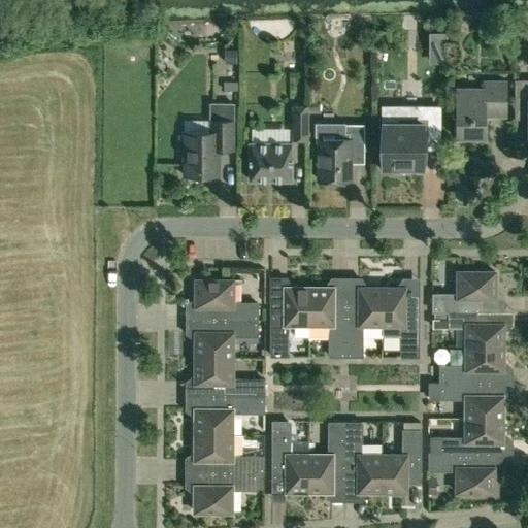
[(309,51),(308,35),(266,37),(266,52),(309,51)]
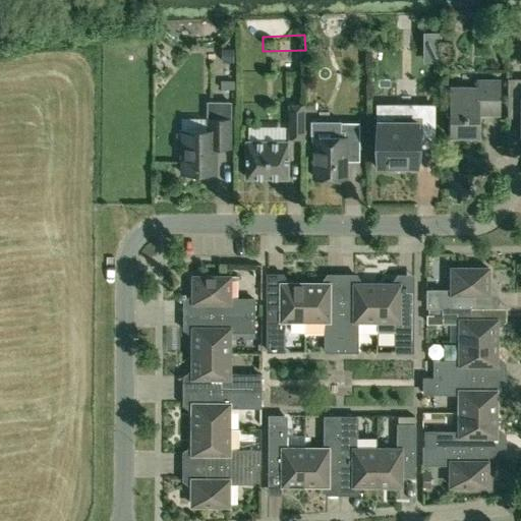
[(222,47),(222,63),(234,63),(234,47),(222,47)]
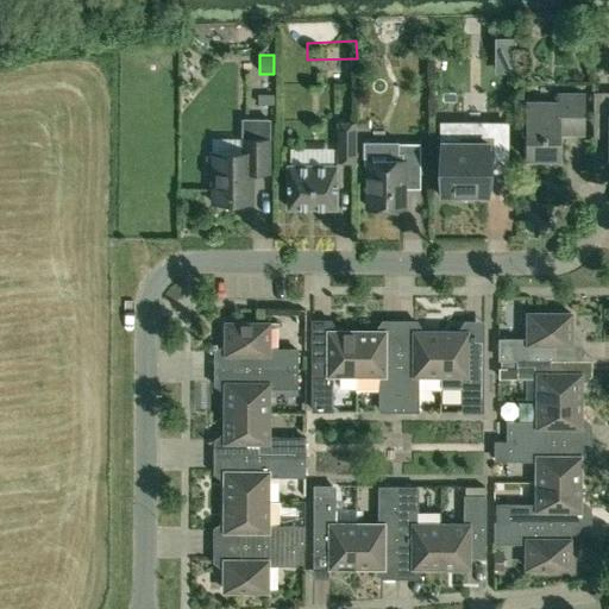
[(608,92),(594,92),(594,129),(608,127),(608,92)]
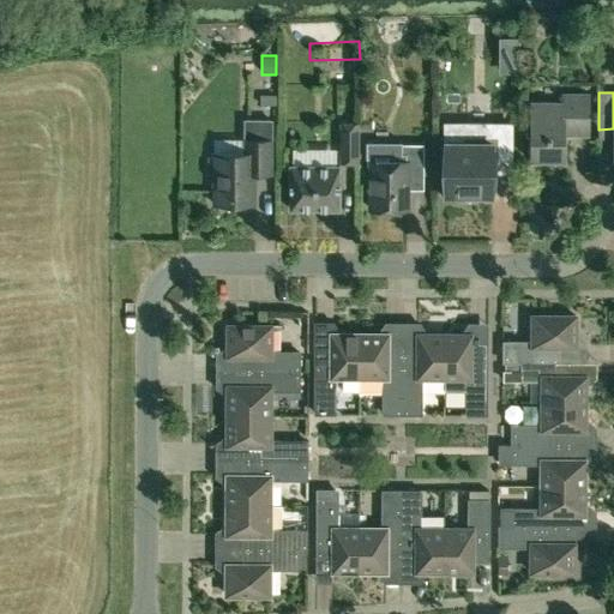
[(530,102),(530,122),(530,160),(565,160),(565,136),(590,136),(590,95),(564,95),(564,102),(530,102)]
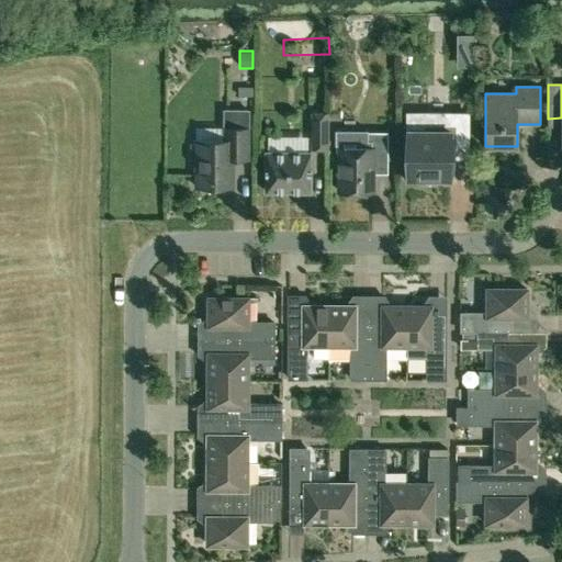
[(234,159),(249,159),(249,110),(223,109),(223,141),(195,139),(195,145),(192,145),(192,159),(195,159),(195,187),(234,187),(234,159)]
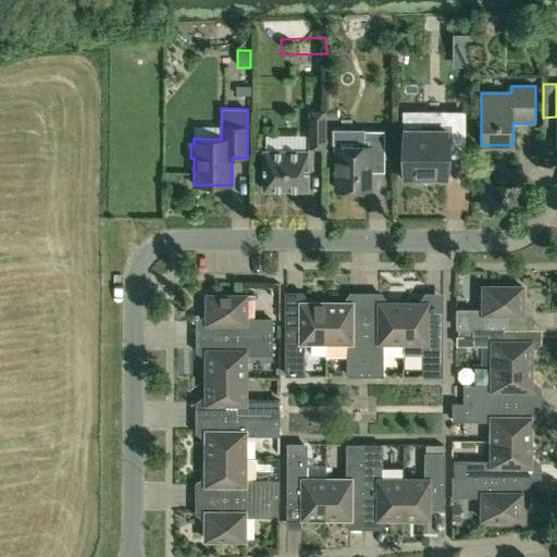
[(325,147),(325,112),(310,112),(309,147),(325,147)]
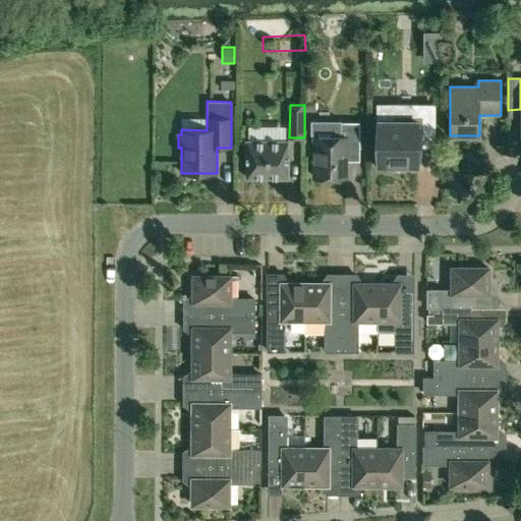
[(418,166),(418,137),(435,137),(435,109),(418,106),(418,105),(394,105),(394,106),(378,108),(378,166),(418,166)]
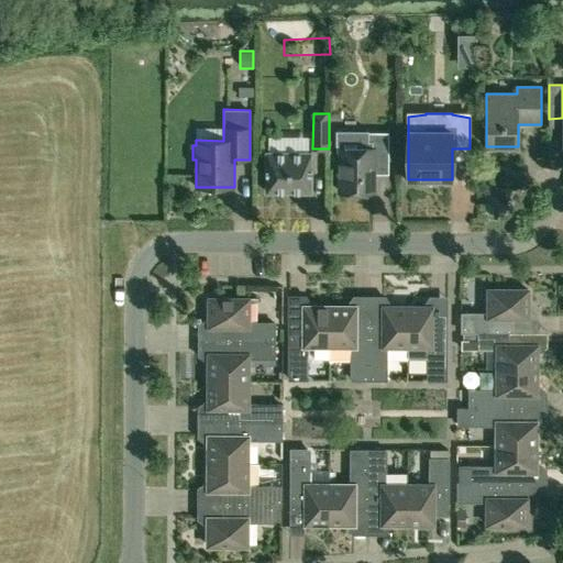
[(359,147),(340,147),(340,191),(374,191),(374,163),(389,163),(389,132),(359,132),(359,147)]
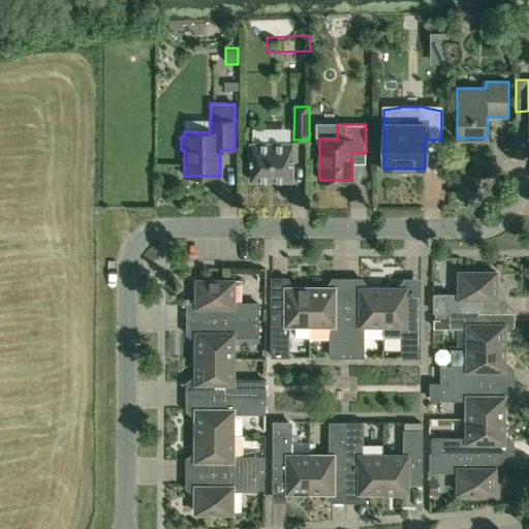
[(292,181),(292,143),(250,143),(250,180),(292,181)]
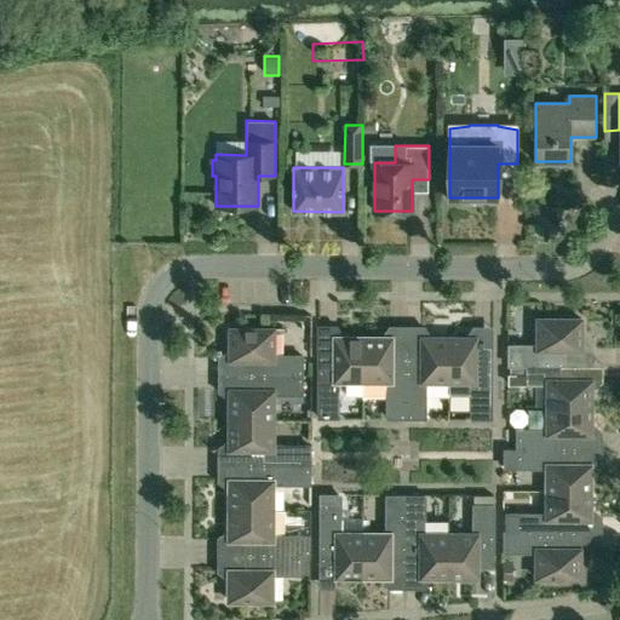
[(509,365),(511,365),(527,366),(527,365),(566,365),(566,349),(581,349),(581,319),(538,319),(538,345),(510,345),(509,365)]
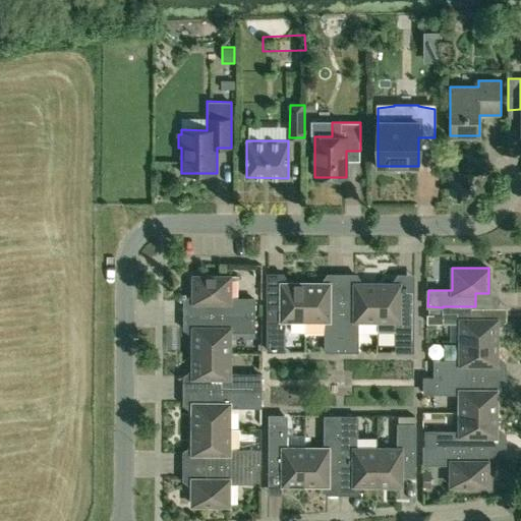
[(207,301),(207,314),(254,314),(254,299),(230,298),(230,276),(193,276),(193,301),(207,301)]
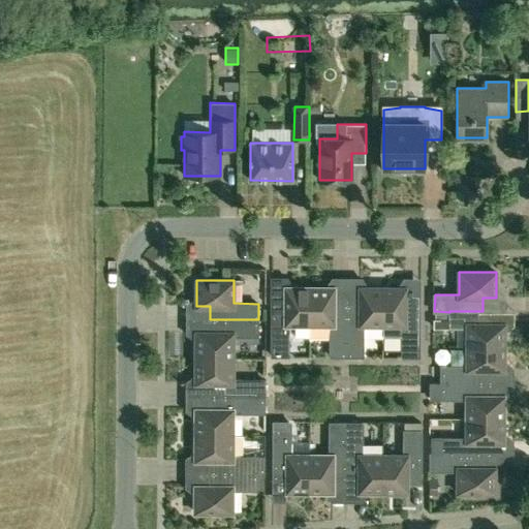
[(289,324),(296,324),(296,337),(310,337),(310,287),(286,287),(285,301),(272,301),(272,355),(288,356),(289,324)]
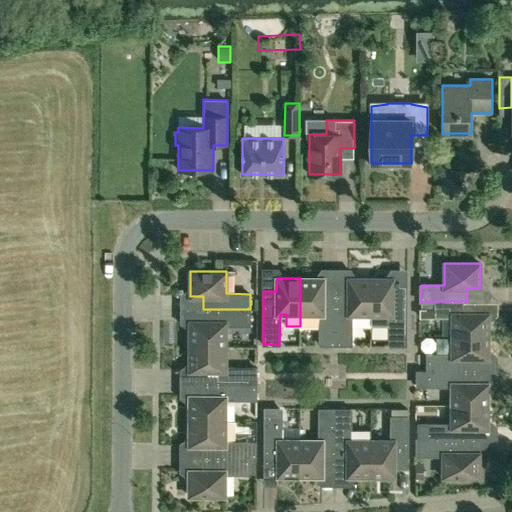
[(313,314),(320,314),(320,345),(336,345),(336,291),(323,291),(323,278),(300,278),(300,326),(313,326),(313,314)]
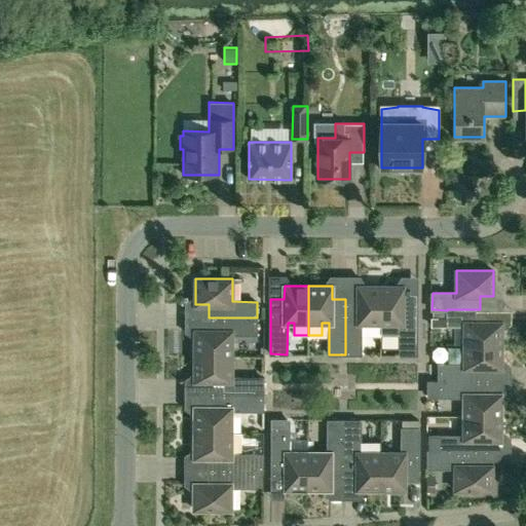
[(361,354),(362,323),(381,324),(381,287),(359,286),(358,299),(345,299),(345,354),(361,354)]
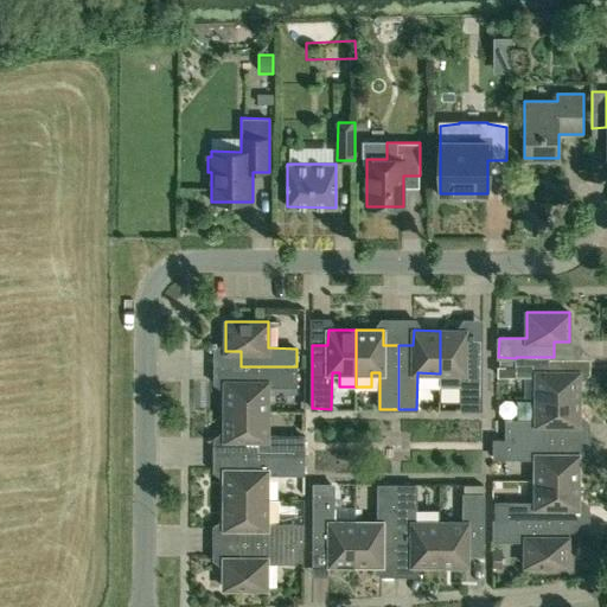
[(481,409),(481,346),(466,346),(466,331),(440,331),(440,374),(439,388),(455,388),(455,374),(462,374),(461,409),(481,409)]
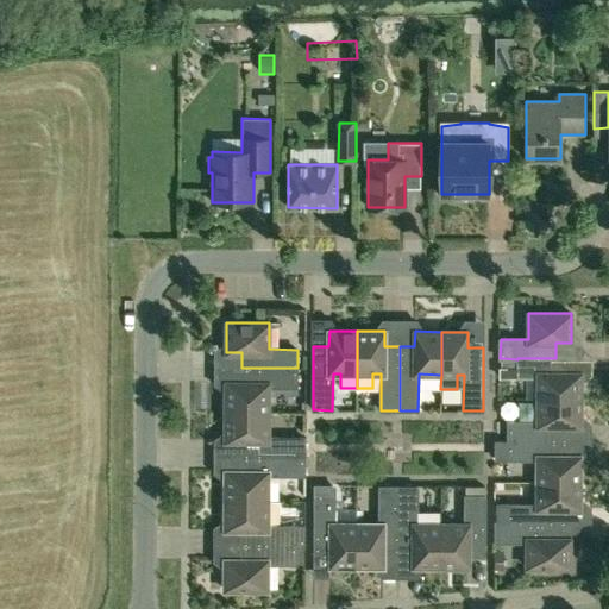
[(518,370),(518,377),(538,377),(538,400),(581,400),(581,374),(566,374),(566,358),(556,358),(518,358),(518,359),(502,358),(502,370),(518,370)]
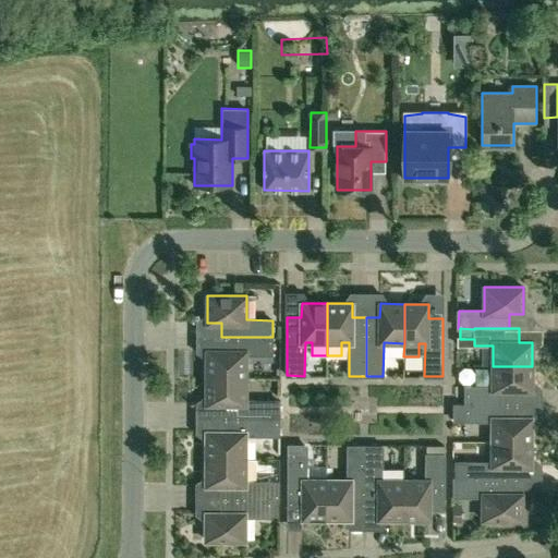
[(207,351),(207,377),(246,377),(246,354),(273,354),(273,337),(221,337),(221,351),(207,351)]
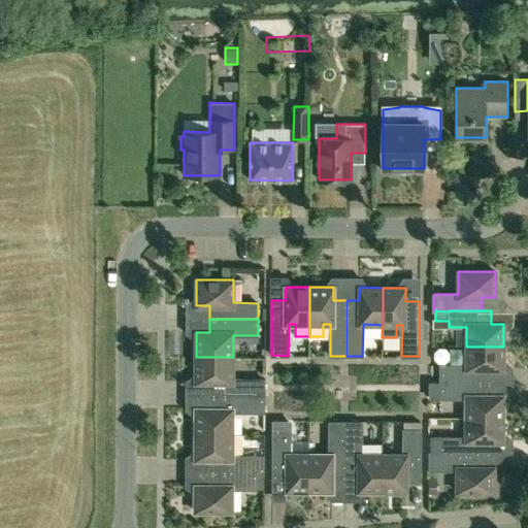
[(440,366),(440,382),(490,383),(491,369),(503,369),(503,347),(466,347),(466,366),(440,366)]
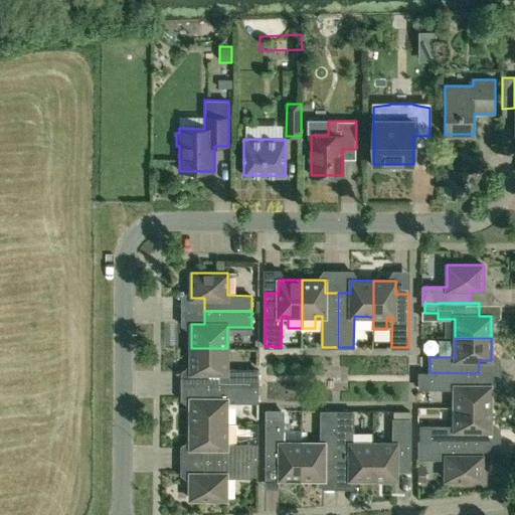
[(258,385),(258,370),(227,370),(227,348),(191,348),(191,373),(203,373),(203,385),(250,386),(250,385),(258,385)]
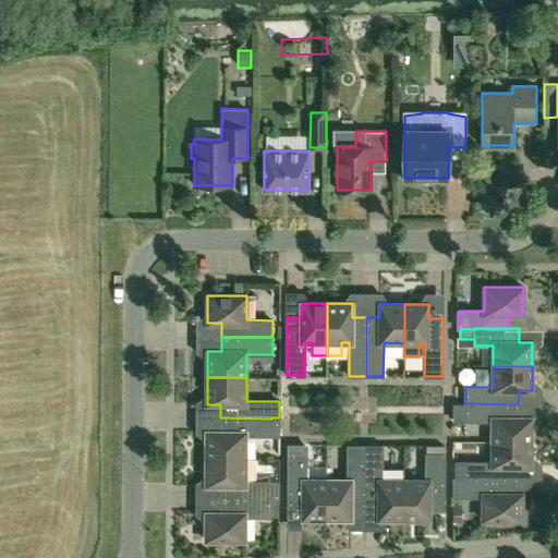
[(493,421),(493,441),(532,443),(532,417),(518,417),(518,404),(465,403),(465,421),(493,421)]
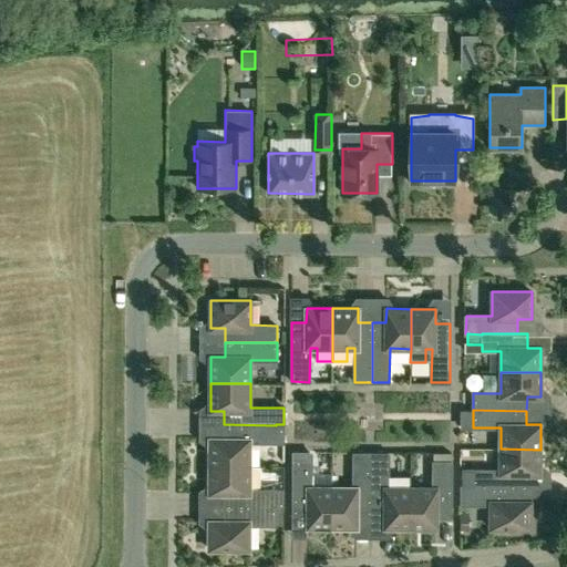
[(249,442),(284,443),(284,424),(276,424),(276,425),(224,424),(224,439),(210,439),(209,466),(249,466),(249,442)]
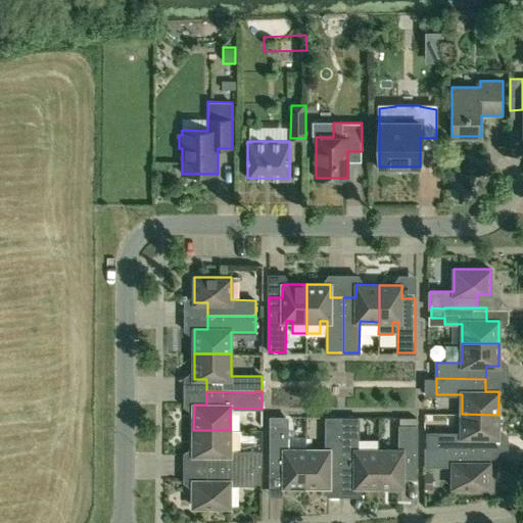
[(436,433),(436,448),(436,449),(479,449),(485,449),(485,437),(498,437),(498,415),(462,414),(462,433),(436,433)]
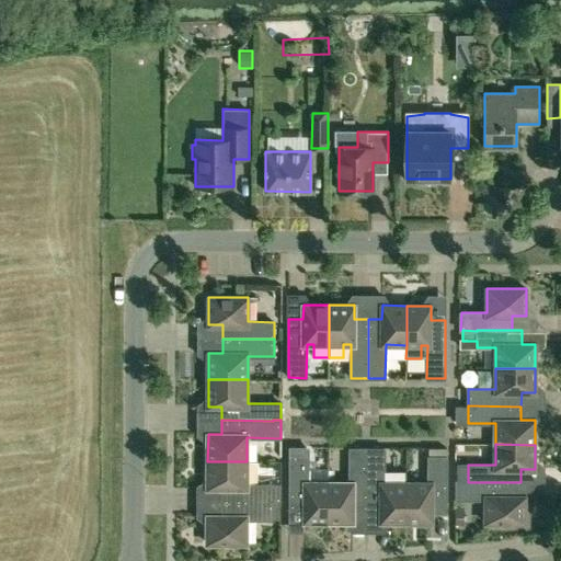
[(353,522),(353,508),(367,508),(367,464),(367,449),(350,448),(350,482),(329,482),(329,522),(353,522)]
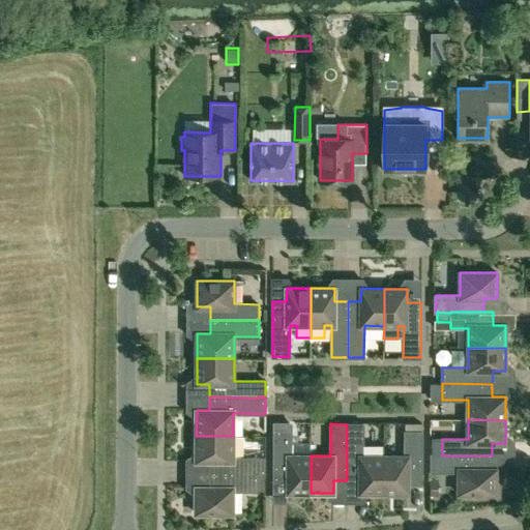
[(363,424),(347,424),(347,438),(347,480),(360,480),(359,493),(384,493),(384,455),(363,455),(363,424)]
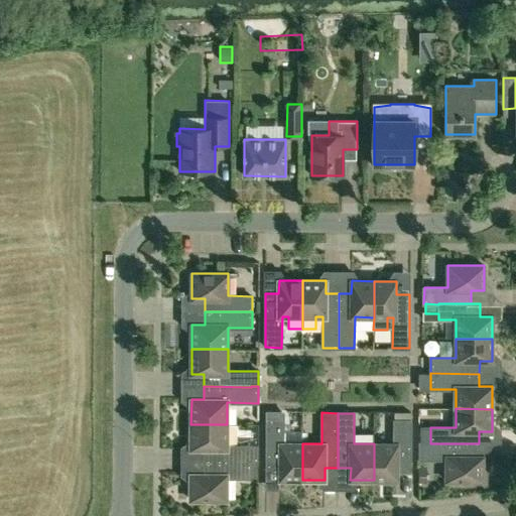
[(280,480),(302,480),(302,443),(283,443),(283,418),(267,418),(267,467),(280,467),(280,480)]
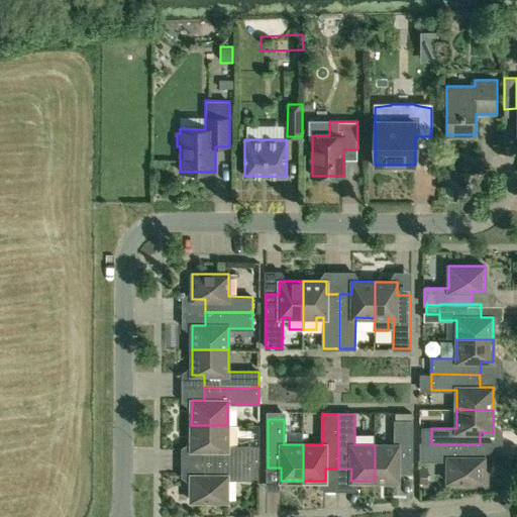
[(412,421),(395,421),(395,445),(375,444),(375,481),(398,481),(398,469),(411,469),(412,421)]
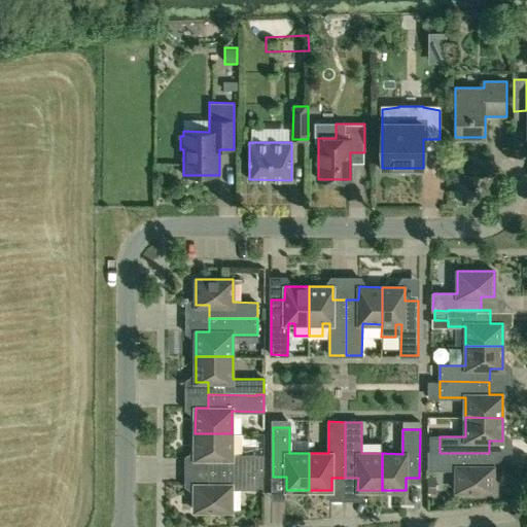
[(232,455),(232,433),(195,433),(195,458),(208,458),(208,471),(256,471),(256,472),(264,472),(264,455),(232,455)]
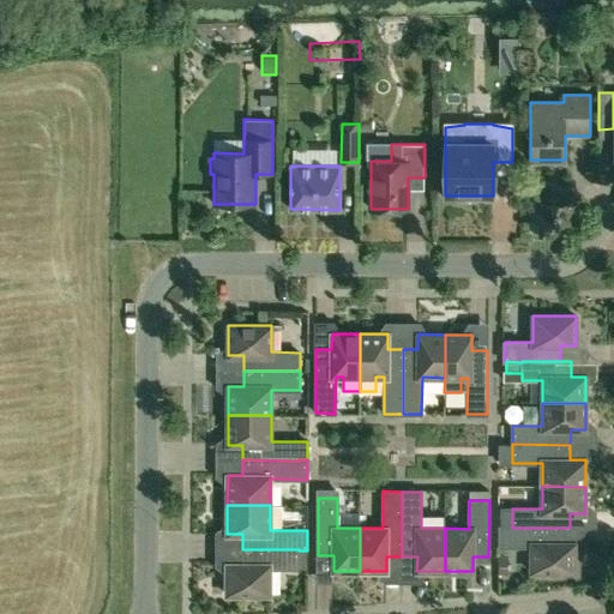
[(531,572),(554,572),(554,578),(581,578),(581,553),(575,553),(575,543),(563,543),(563,528),(512,528),(512,527),(500,527),(500,547),(531,547),(531,572)]
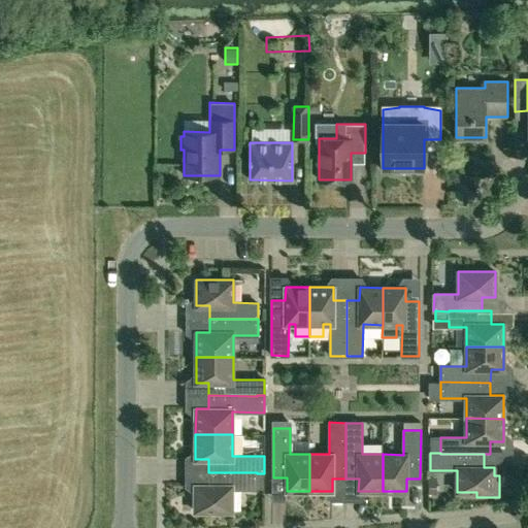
[(257,472),(208,472),(208,485),(195,485),(195,512),(232,512),(232,489),(257,489),(257,473),(257,472)]
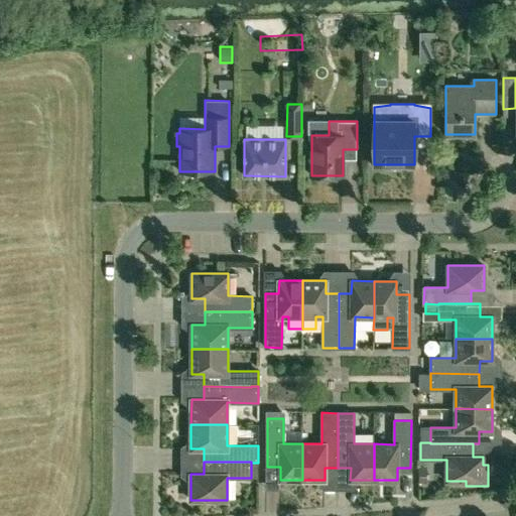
[(418,470),(418,482),(427,482),(427,470),(418,470)]
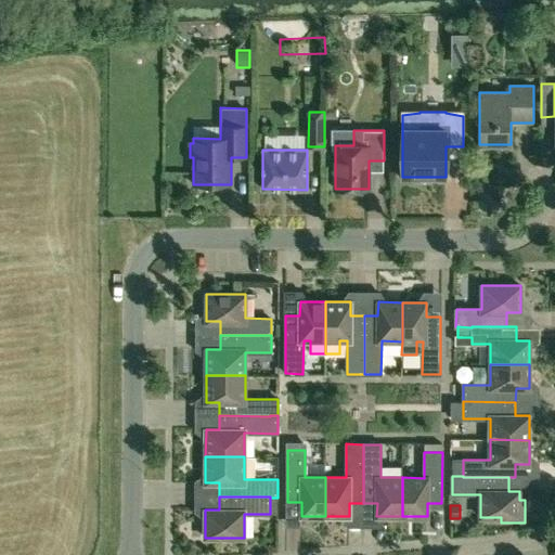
[(253,517),(254,538),(263,537),(263,523),(280,521),(280,516),(253,517)]
